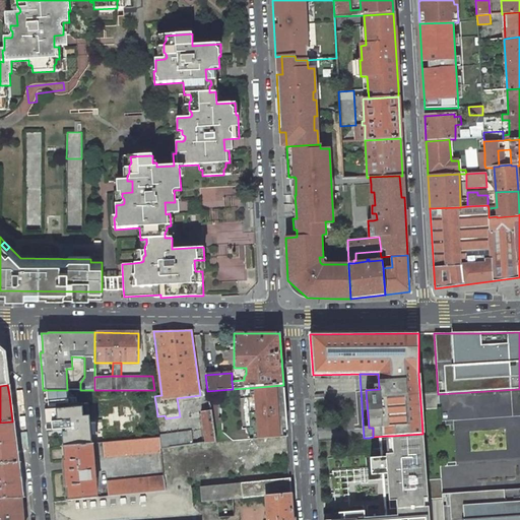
[(249,440),(286,437),(283,385),(248,388),(249,398),(246,398),(249,440)]
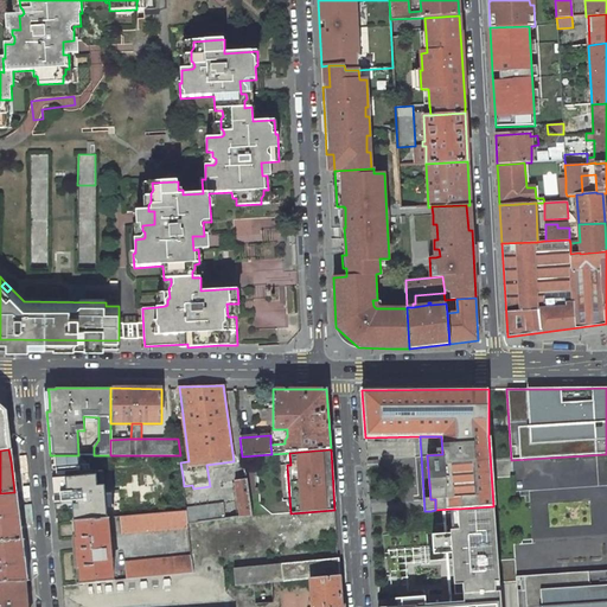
[(51,472),(69,471),(68,455),(50,455),(51,472)]
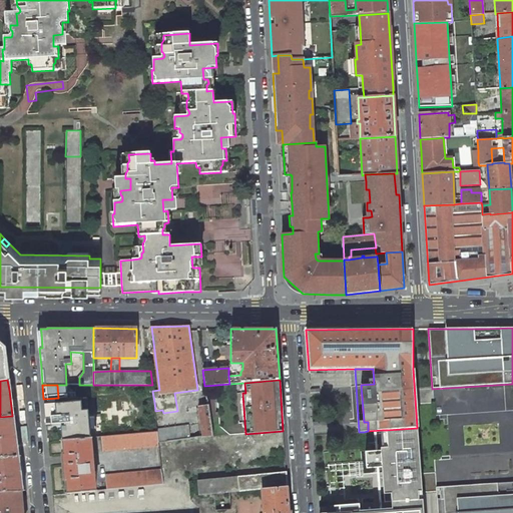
[(65,397),(65,390),(106,390),(106,385),(93,385),(79,385),(66,385),(57,385),(58,398),(65,397)]
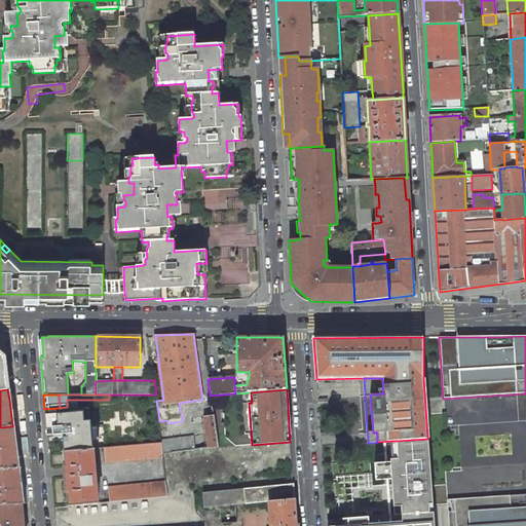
[(109,400),(111,416),(158,412),(156,401),(156,395),(109,395),(109,400)]
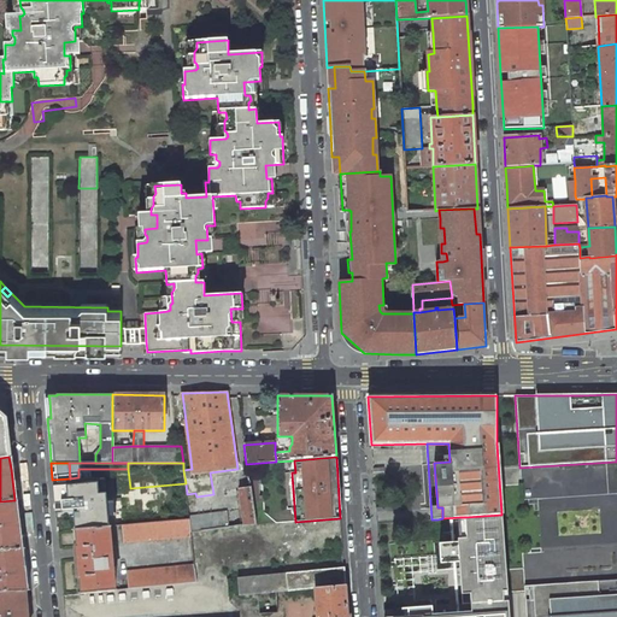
[(80,493),(53,495),(54,513),(57,532),(74,530),(110,527),(123,526),(189,519),(189,516),(187,494),(186,483),(130,488),(80,493)]
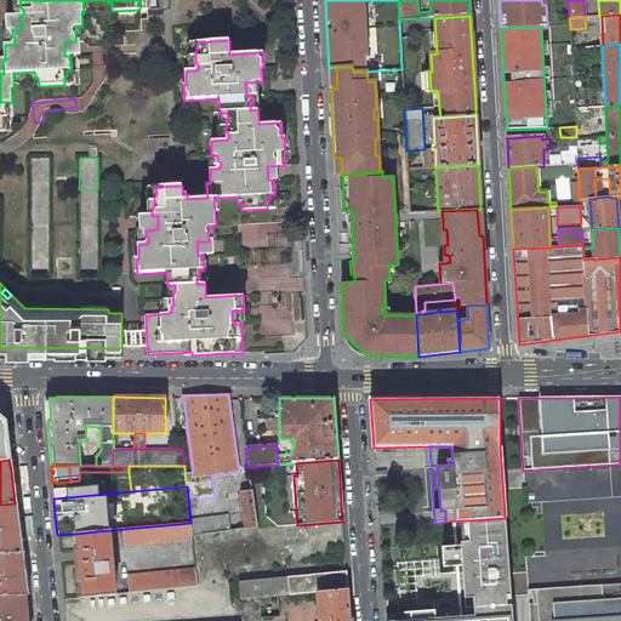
[(53,499),(80,496),(80,488),(53,490),(53,499)]
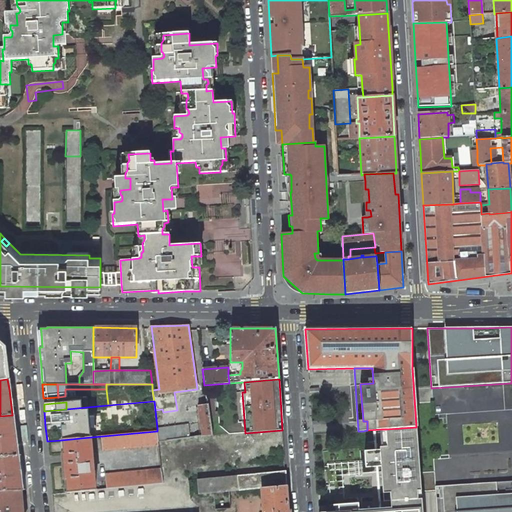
[(211,435),(207,405),(198,406),(202,436),(211,435)]
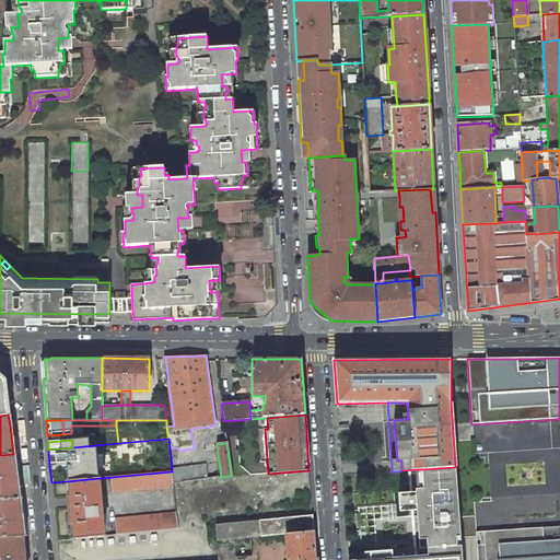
[(15,474),(13,454),(0,455),(0,499),(19,498),(15,474)]
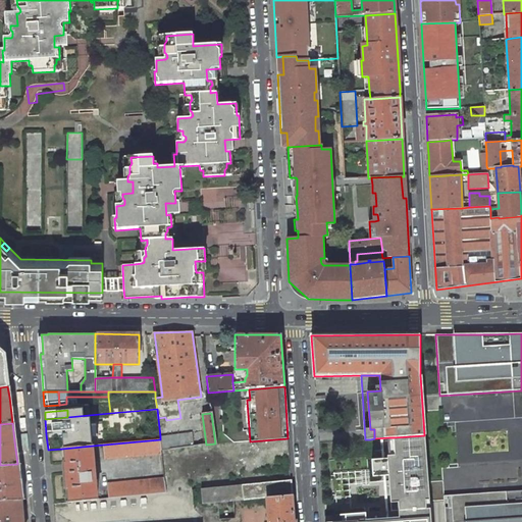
[(192,432),(160,436),(160,439),(161,451),(194,447),(192,432)]
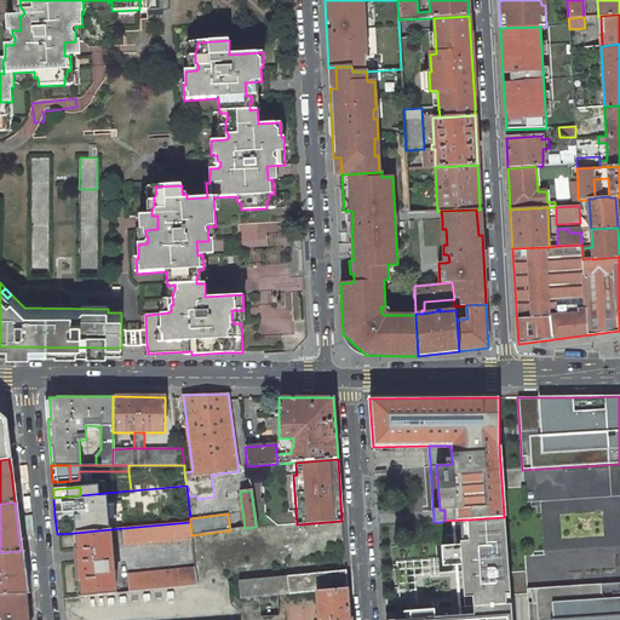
[(402,516),(378,517),(379,526),(403,524),(402,516)]
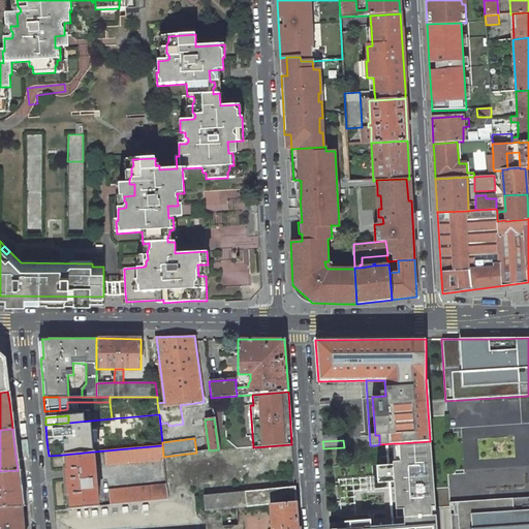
[(436,528),(430,441),(399,443),(400,464),(395,464),(376,466),(378,483),(394,481),(397,518),(404,518),(408,517),(408,525),(404,525),(371,527),(370,520),(329,523),(329,528),(436,528)]
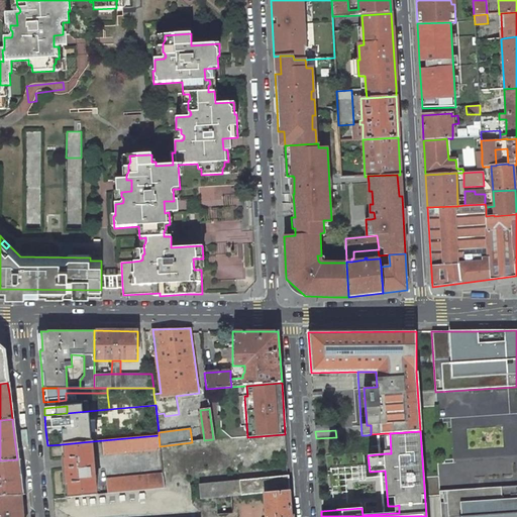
[(104,454),(161,449),(160,446),(159,435),(103,440),(104,454)]
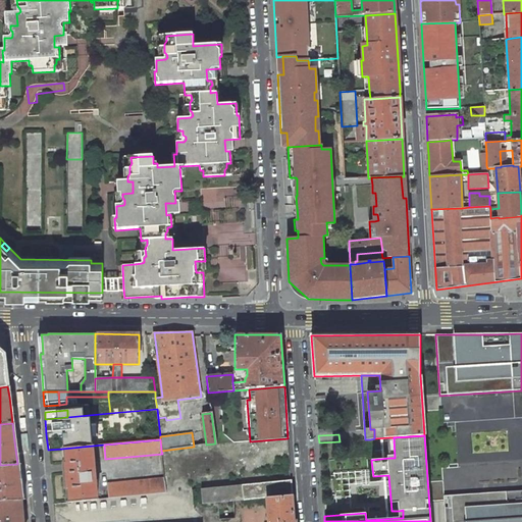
[(97,500),(93,446),(62,449),(63,462),(62,462),(63,475),(65,489),(66,489),(67,503),(97,500)]
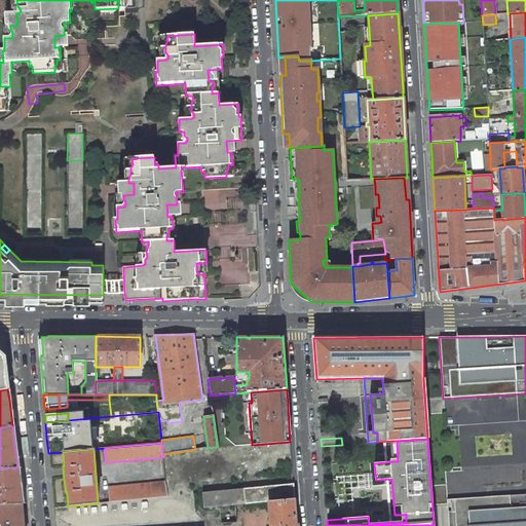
[(20,483),(17,467),(0,468),(0,504),(22,504),(20,483)]
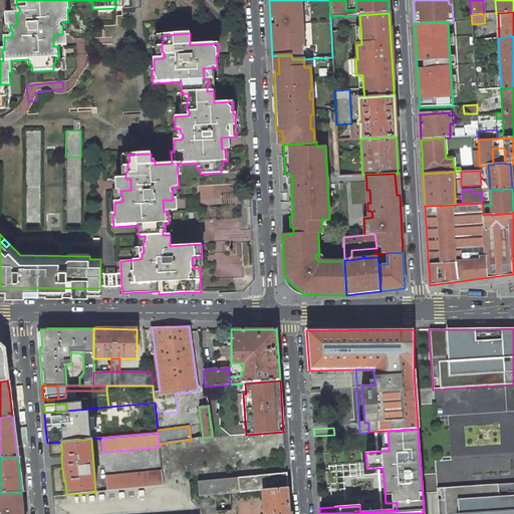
[(164,485),(162,471),(105,476),(106,491),(164,485)]
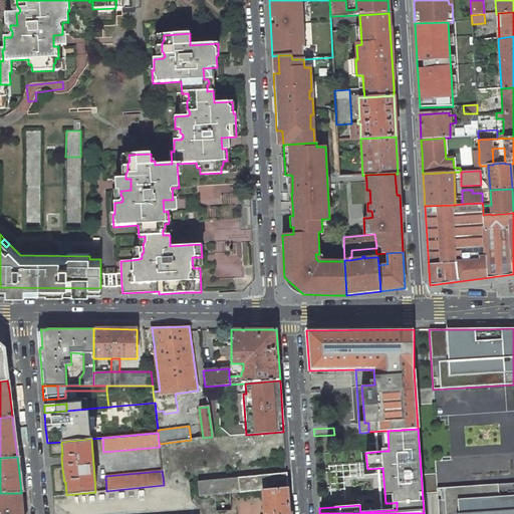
[(288,513),(288,493),(287,487),(286,473),(199,481),(200,495),(262,490),(263,513),(288,513)]
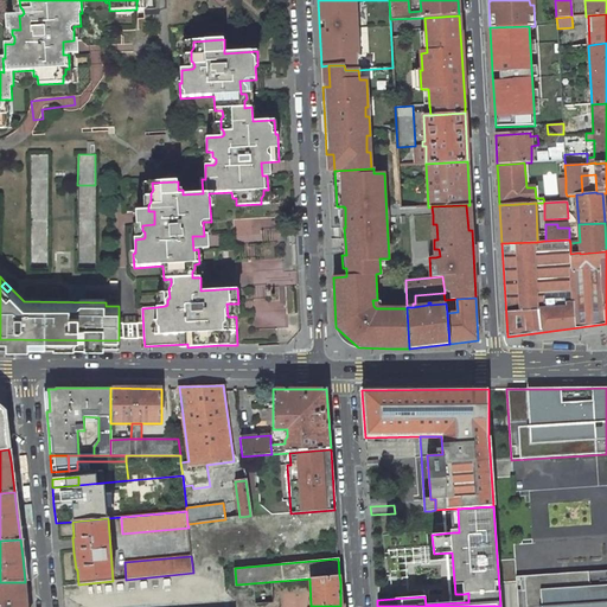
[(0,606),(27,606),(25,582),(0,582),(0,606)]
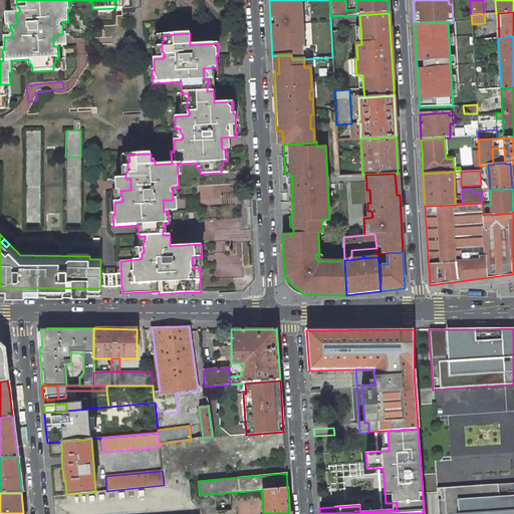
[(513,513),(513,503),(469,508),(469,513),(513,513)]
